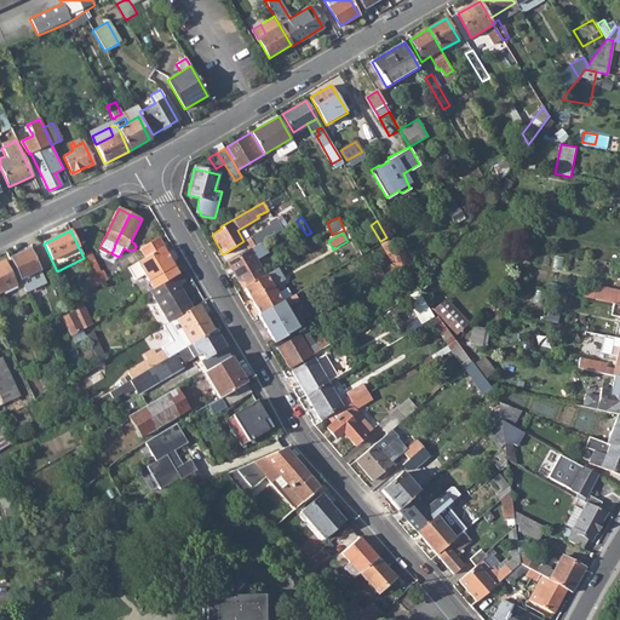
[(139,250),(145,258),(148,256),(161,248),(162,247),(164,246),(159,237),(139,250)]
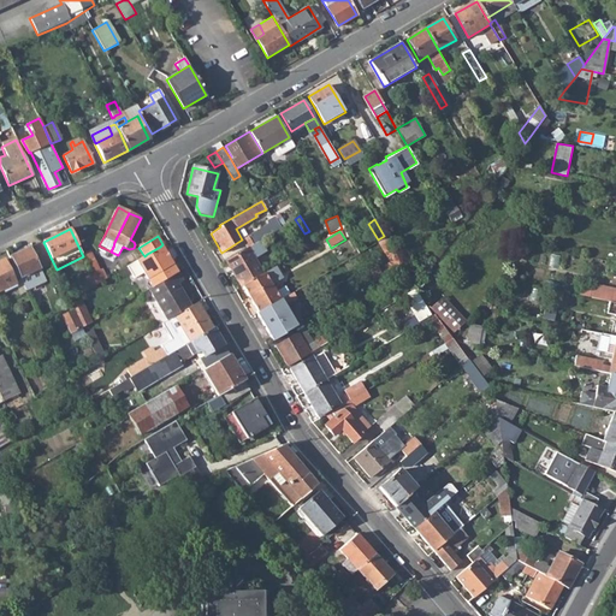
[(378,240),(394,267),(401,264),(384,236),(378,240)]
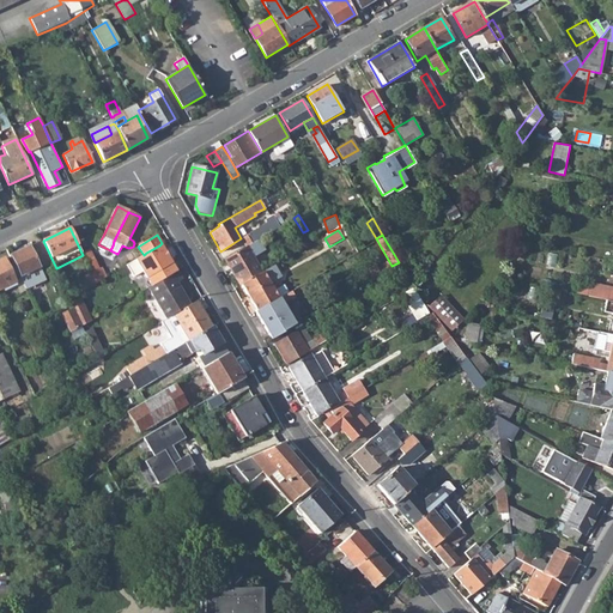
[(256,238),(223,259),(240,285),(241,284),(260,272),(252,256),(262,249),(256,238)]
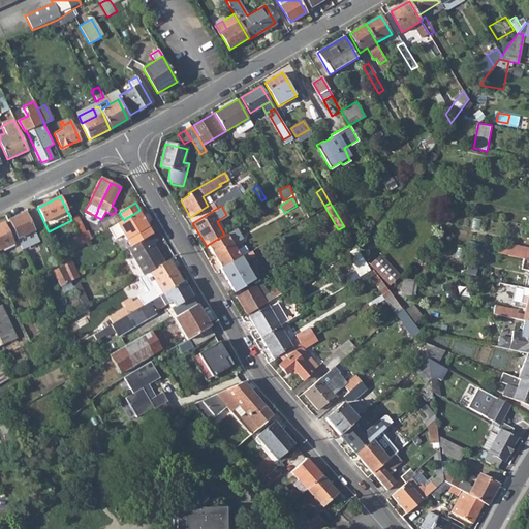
[(11,226),(18,239),(35,230),(34,228),(44,223),(37,208),(9,221),(11,226)]
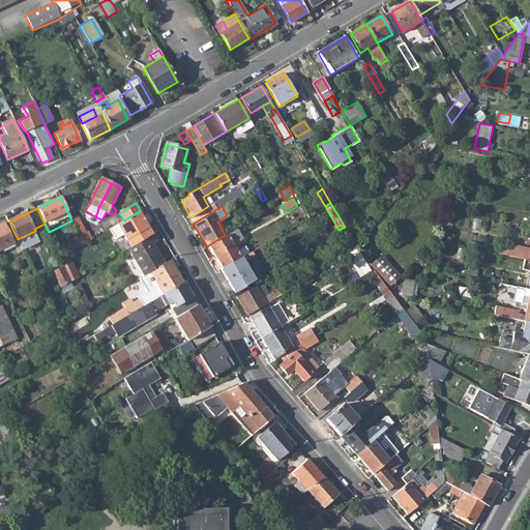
[(152,234),(139,211),(138,212),(126,218),(124,221),(122,221),(109,229),(115,239),(123,234),(130,246),(148,236),(152,234)]
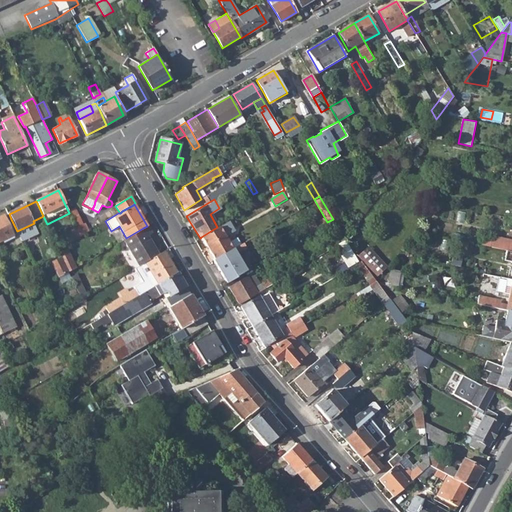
[(69,213),(77,229),(84,226),(76,209),(69,213)]
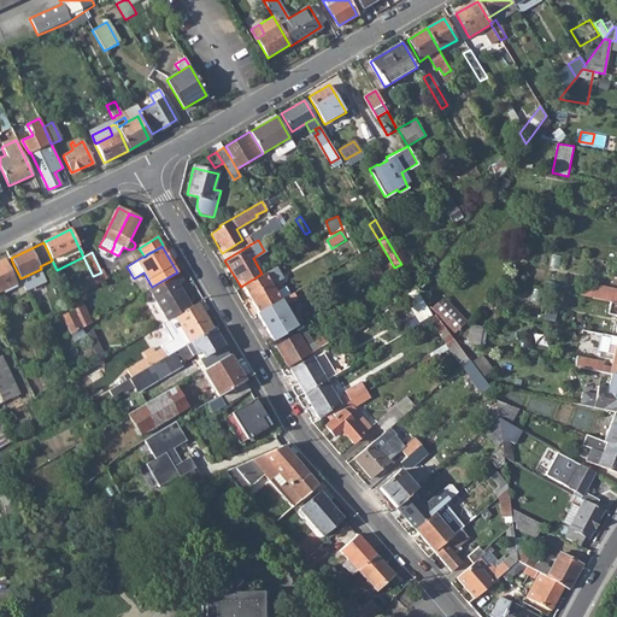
[(0,260),(0,293),(15,286),(6,268),(3,259),(0,260)]
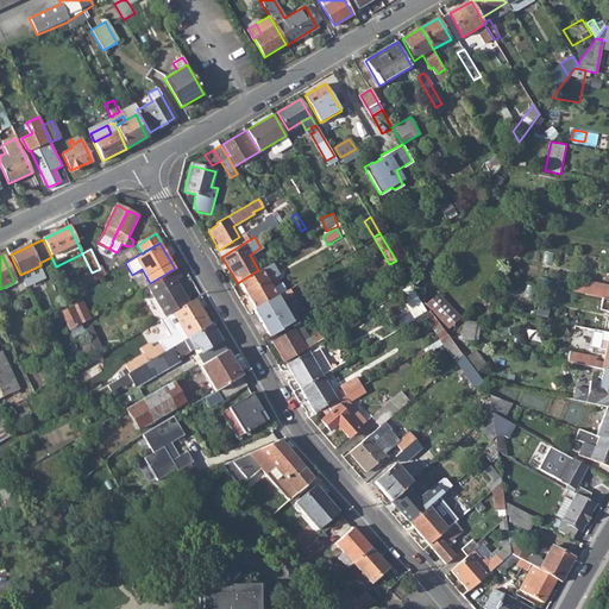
[(13,261),(6,264),(14,282),(22,280),(19,276),(20,275),(13,261)]
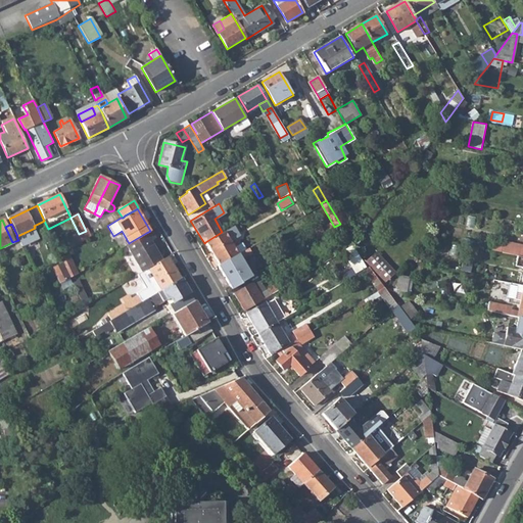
[(333,228),(346,249),(353,245),(340,224),(334,227),(333,228)]
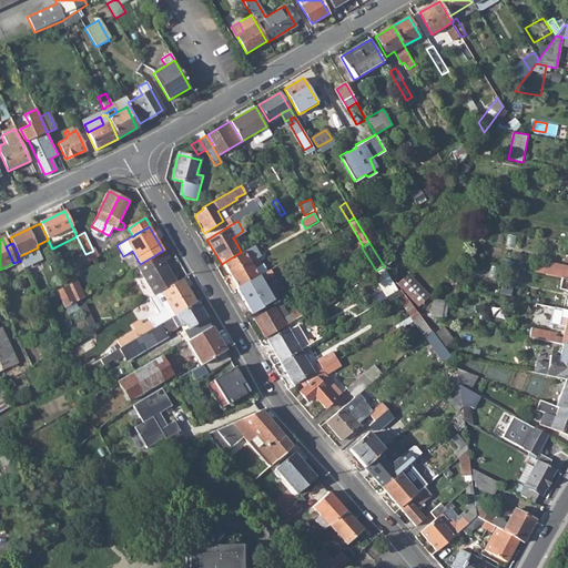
[(41,254),(38,247),(19,256),(18,257),(20,261),(21,264),(41,254)]
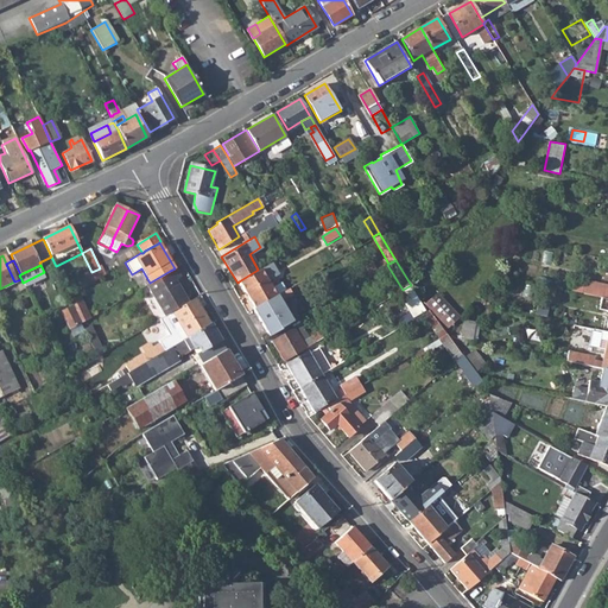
[(93,273),(95,280),(106,274),(102,267),(100,268),(92,272),(93,273)]
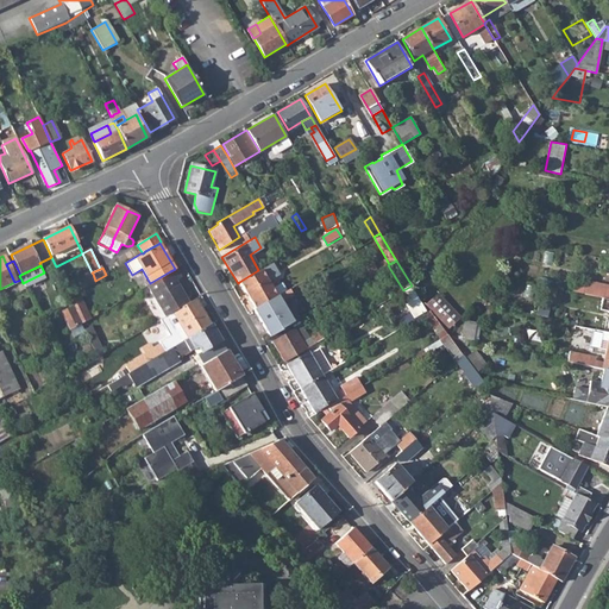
[(170,271),(150,283),(148,286),(165,316),(173,312),(189,303),(176,281),(181,277),(175,269),(170,271)]
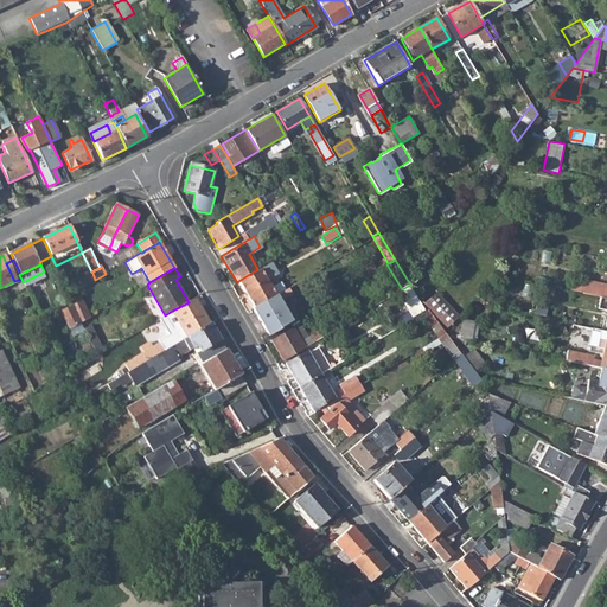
[(238,281),(254,307),(274,295),(266,279),(260,269),(257,269),(238,281)]
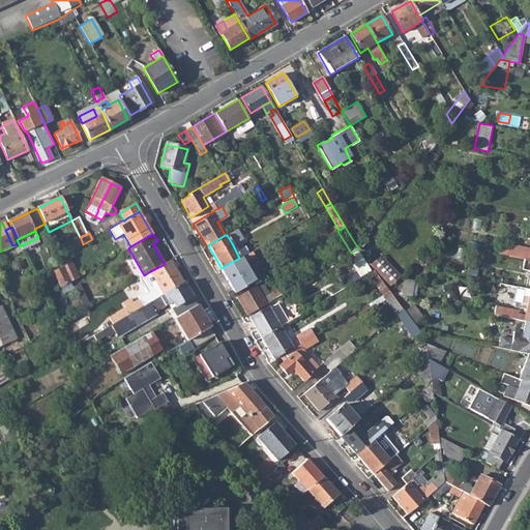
[(83,244),(81,238),(72,243),(76,248),(83,244)]
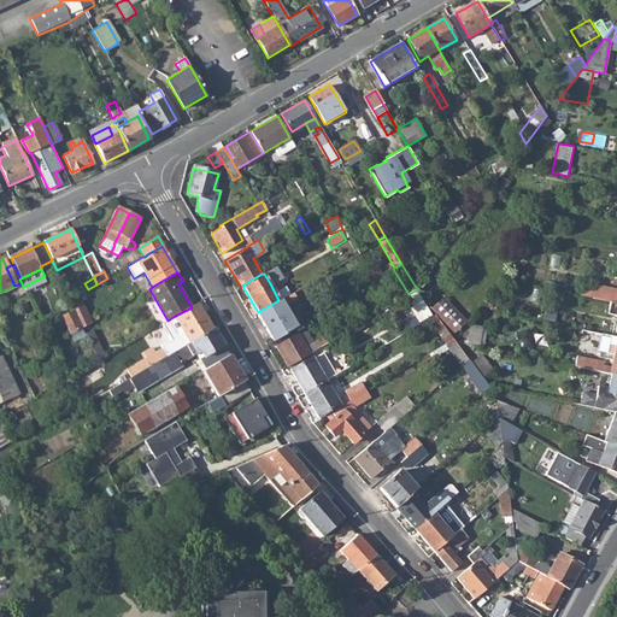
[(409,294),(423,319),(430,315),(417,289),(409,294)]
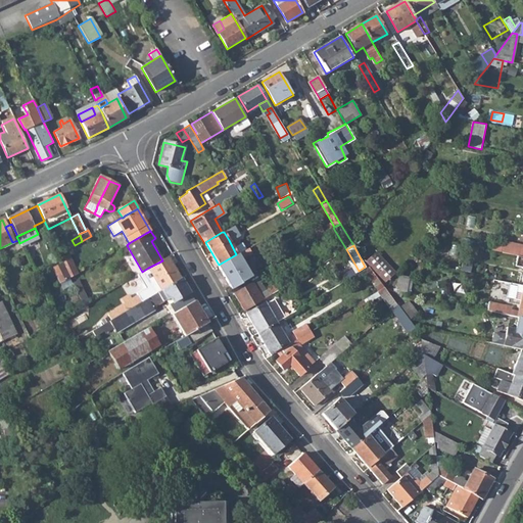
[(522,247),(515,245),(513,254),(516,255),(522,256),(522,247)]
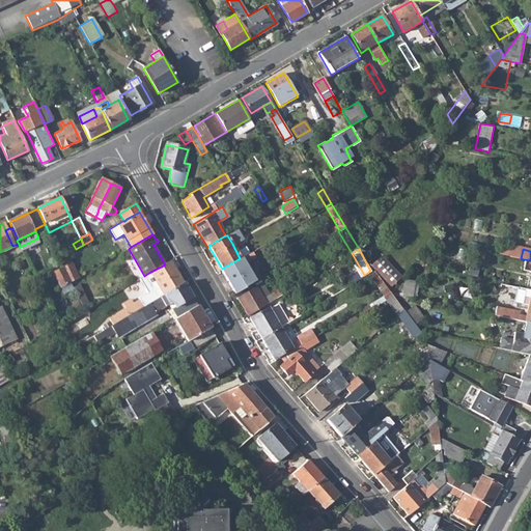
[(221,270),(234,292),(254,281),(245,266),(257,258),(252,251),(240,258),(222,269),(221,270)]
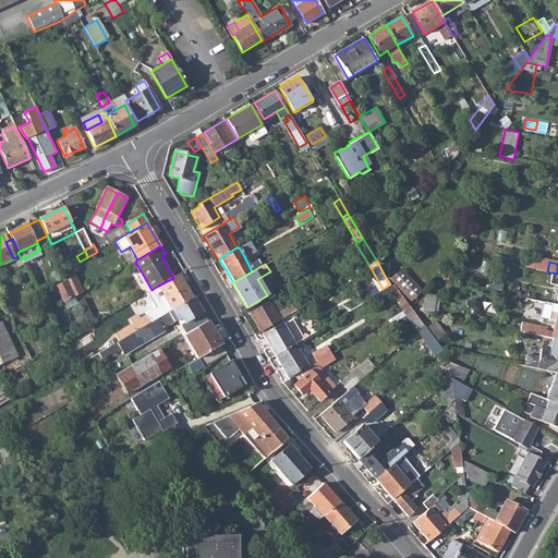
[(385,274),(400,291),(409,282),(393,266),(385,274)]
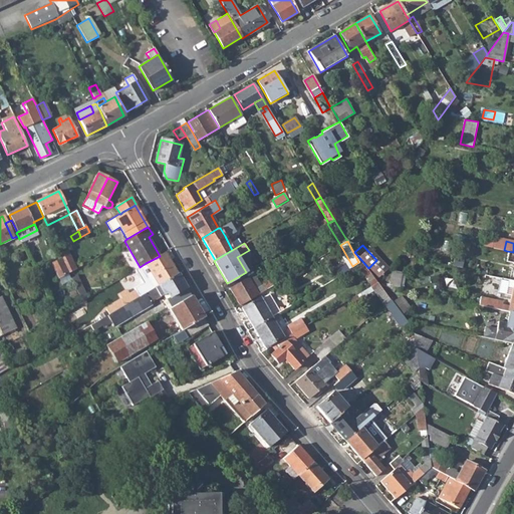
[(513,252),(507,251),(505,260),(513,261),(513,252)]
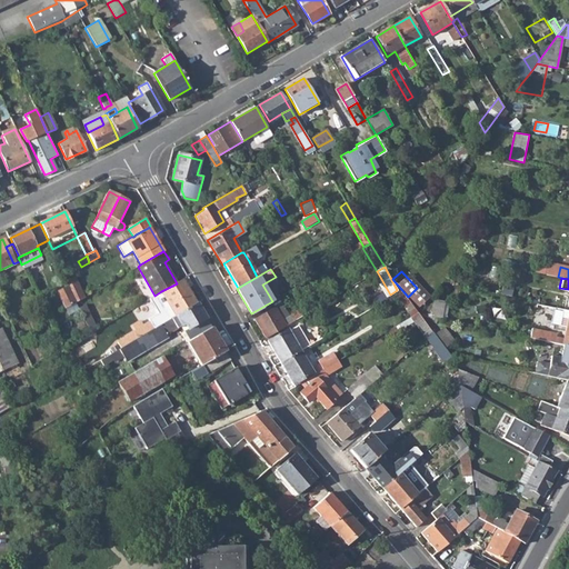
[(160,325),(176,316),(198,302),(183,279),(177,283),(161,291),(155,296),(149,299),(158,312),(149,319),(150,321),(143,325),(148,331),(155,328),(160,325)]
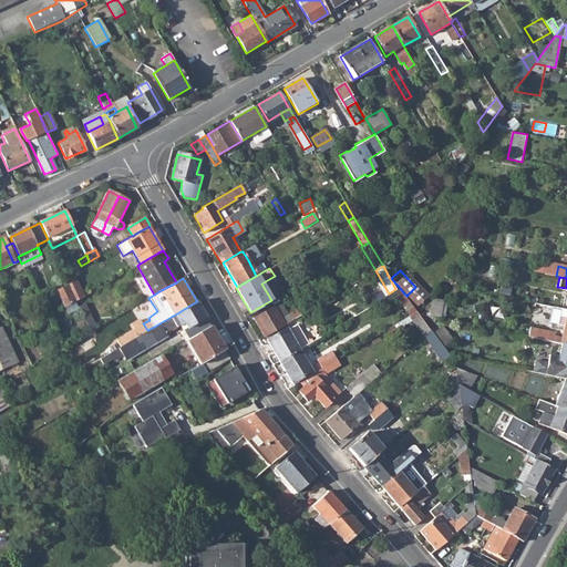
[(85,297),(81,286),(78,288),(74,280),(69,284),(78,301),(85,297)]
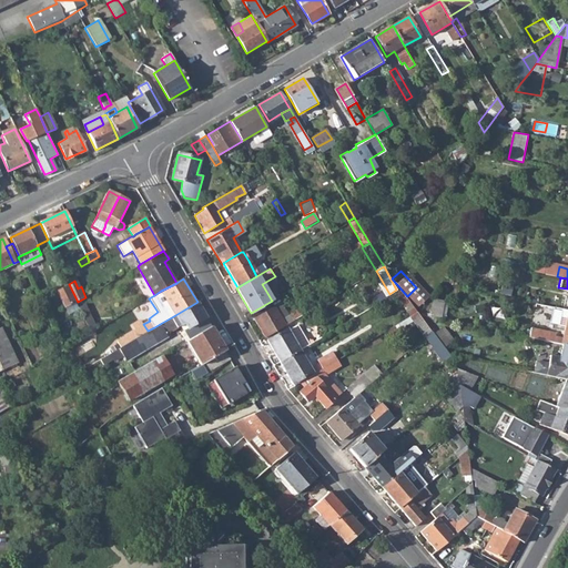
[(58,290),(66,305),(75,301),(68,284),(58,290)]
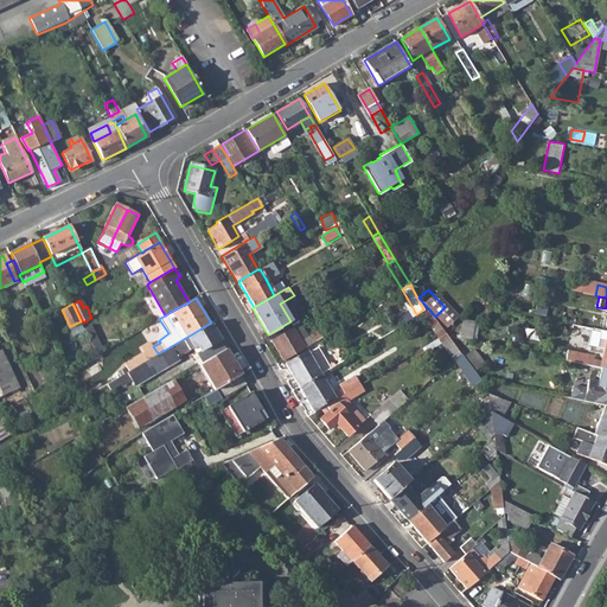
[(421,314),(439,338),(446,334),(428,310),(421,314)]
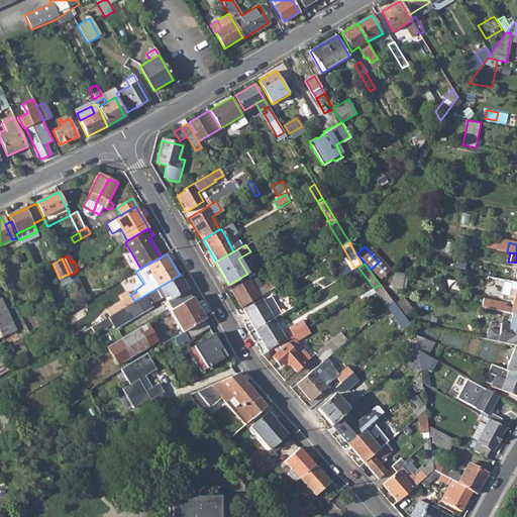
[(390,289),(400,290),(403,276),(393,274),(390,289)]
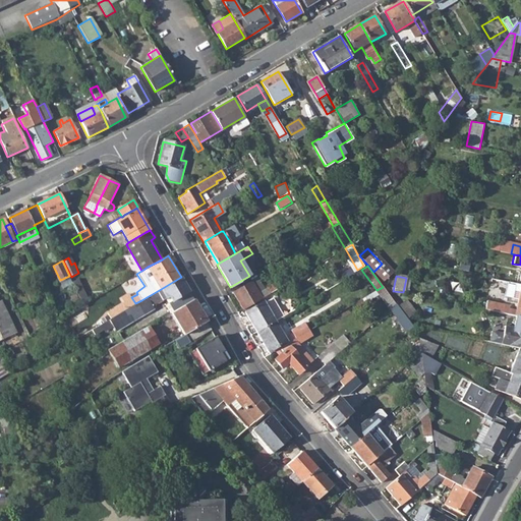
[(166,304),(171,312),(194,299),(181,277),(161,289),(147,297),(153,306),(169,296),(172,301),(166,304)]
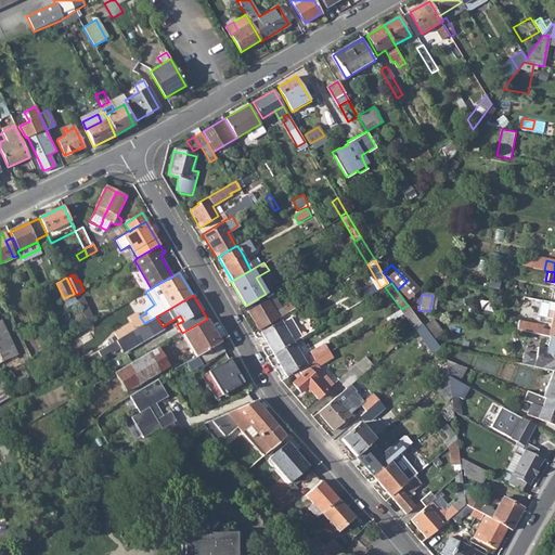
[(304,296),(279,311),(281,315),(306,301),(304,296)]
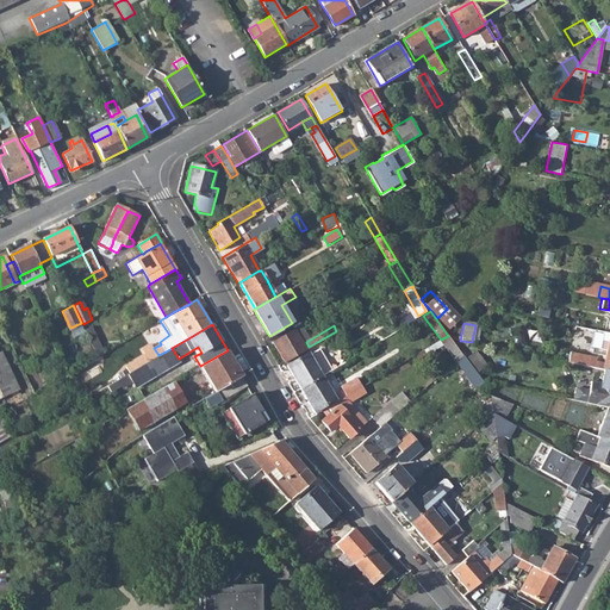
[(93,327),(86,329),(97,350),(103,347),(93,327)]
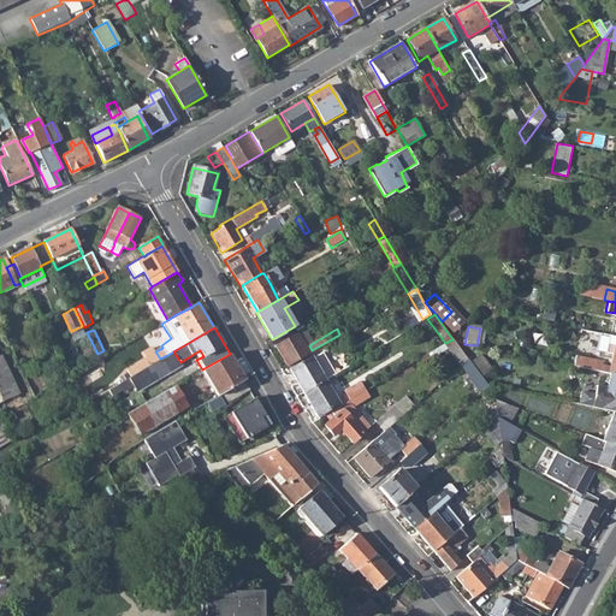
[(286,366),(308,353),(306,348),(296,332),(274,345),(286,366)]
